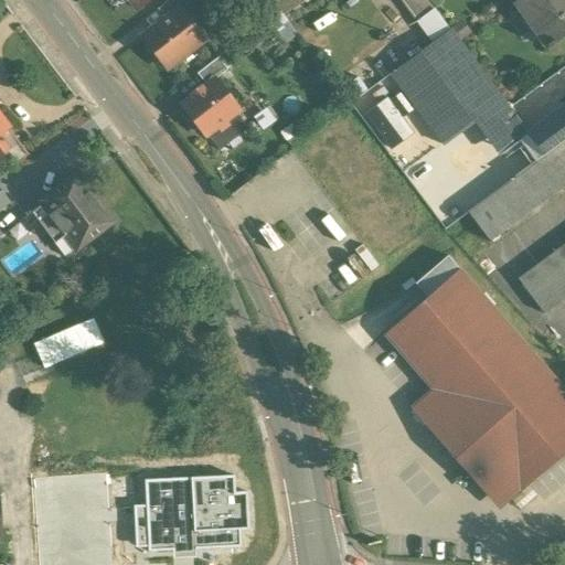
[(124,0),(126,2),(128,1),(136,10),(149,0),(124,0)]
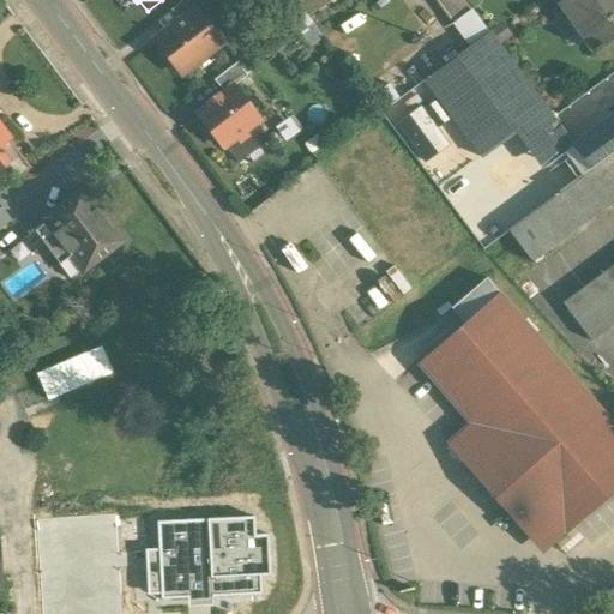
[(204,0),(185,0),(170,12),(179,23),(194,12),(206,2),(204,0)]
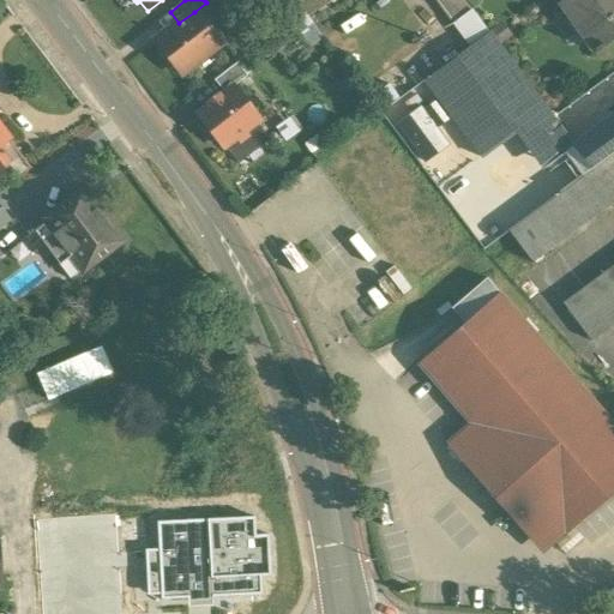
[(464,0),(433,0),(452,25),(473,10),(464,0)]
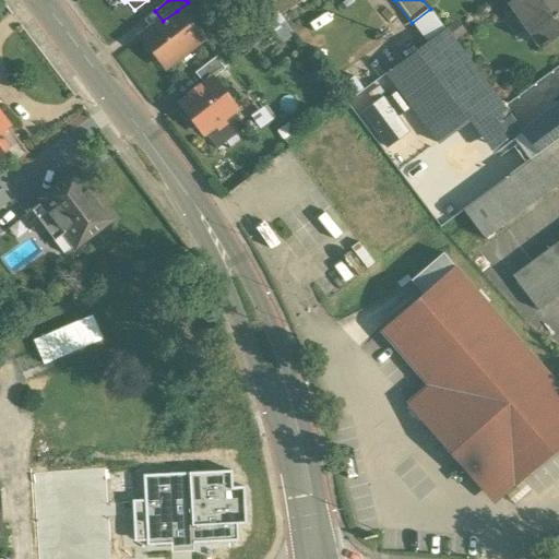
[(558,0),(512,0),(509,3),(522,21),(527,16),(546,42),(540,46),(542,48),(558,35),(558,0)]
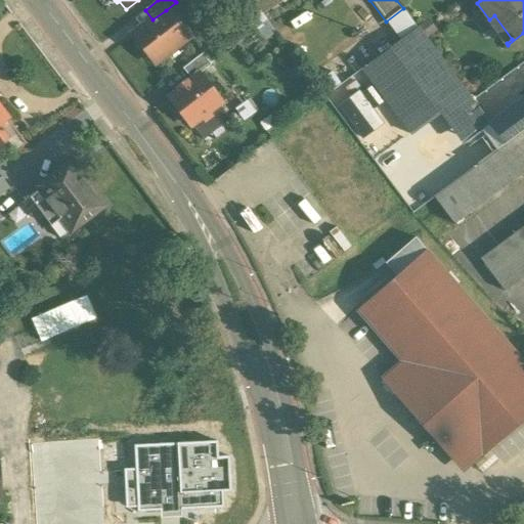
[(166,10),(153,19),(133,35),(139,42),(137,43),(148,57),(150,56),(156,63),(187,39),(166,10)]
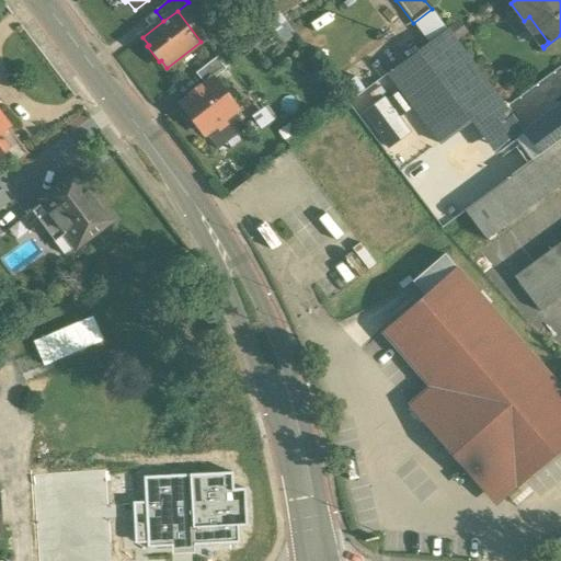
[(512,117),(447,30),(387,75),(399,91),(408,104),(438,144),(476,116),(489,134),(512,117)]
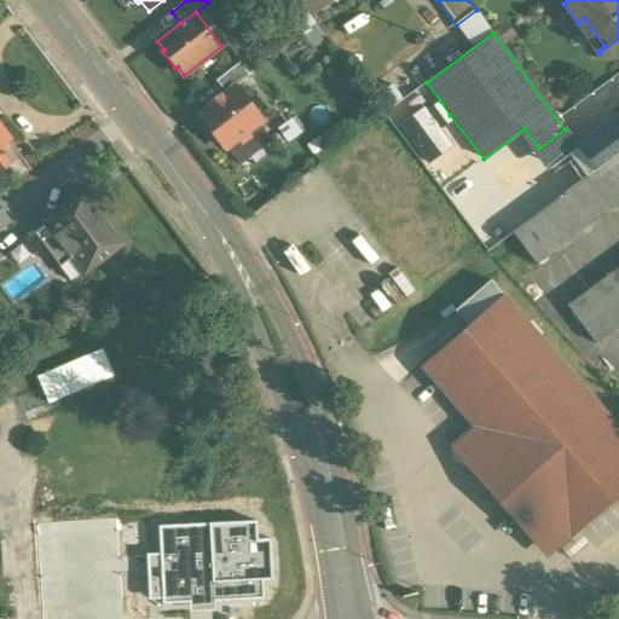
[(238,64),(215,82),(225,96),(232,90),(233,90),(249,77),(238,64)]
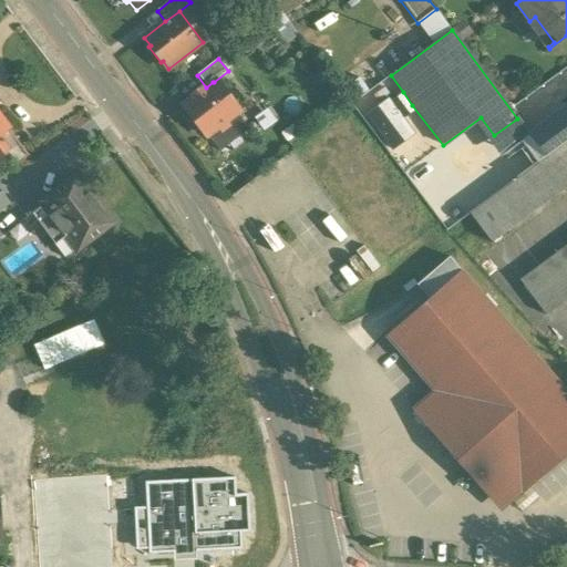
[(214,82),(213,82),(206,88),(202,91),(200,90),(192,96),(193,99),(182,106),(188,115),(186,116),(198,131),(199,130),(206,137),(217,130),(219,133),(229,125),(226,122),(237,114),(232,106),(233,104),(222,89),(219,91),(214,82)]
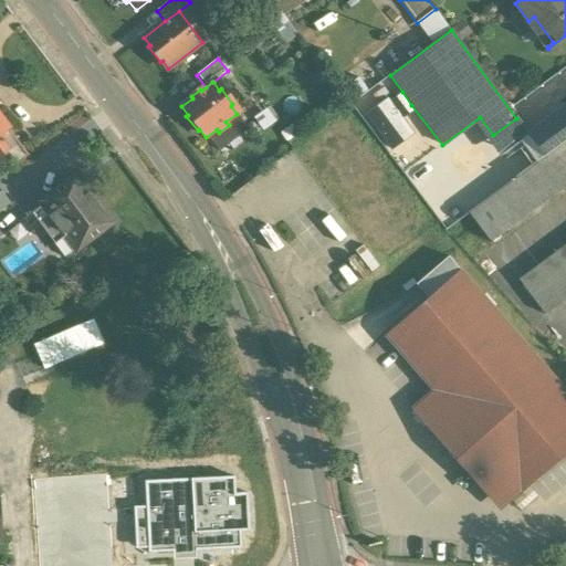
[(399,114),(411,105),(402,92),(369,117),(396,153),(417,137),(399,114)]
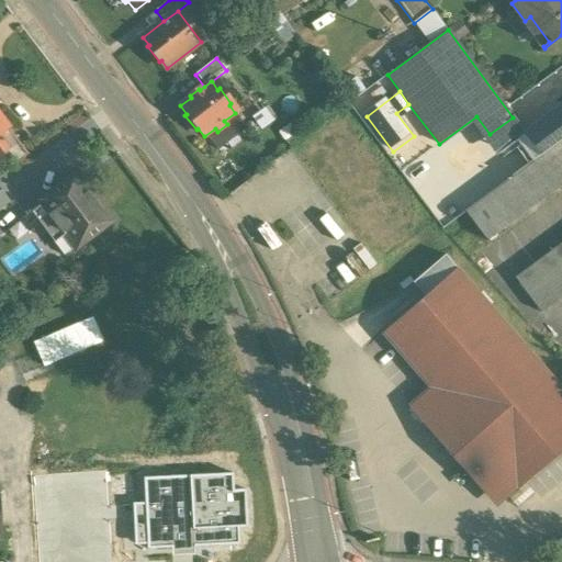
[(561,105),(525,134),(540,156),(561,139),(561,105)]
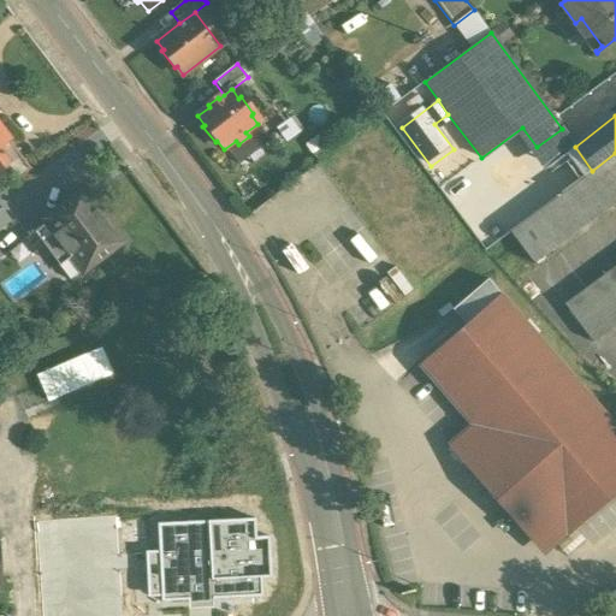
[(0,148),(11,141),(0,126),(0,170),(7,165),(0,154),(0,148)]
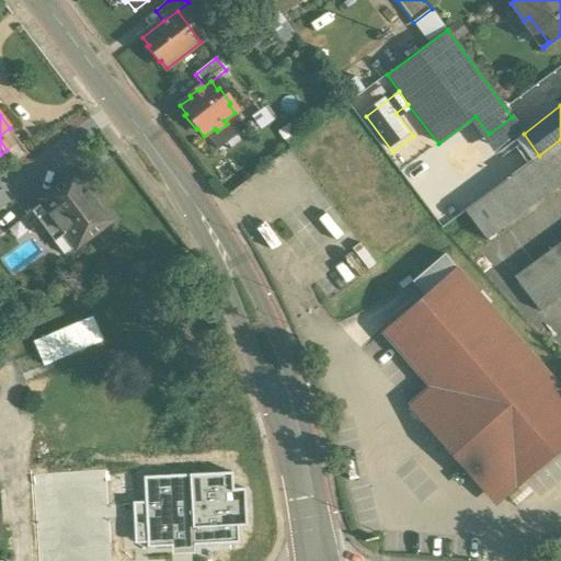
[(517,172),(464,212),(485,241),(560,185),(560,139),(539,156),(517,172)]
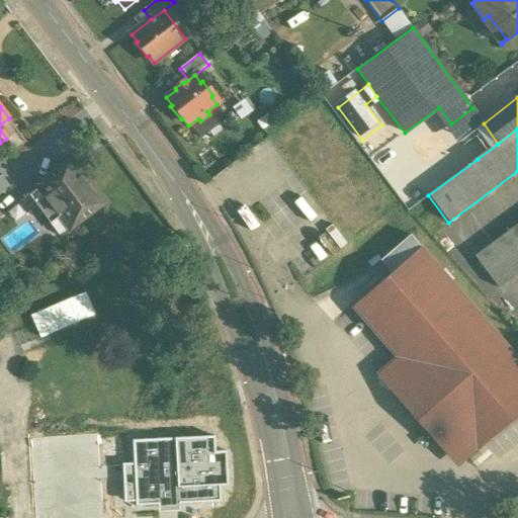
[(76,167),(64,176),(58,169),(35,186),(37,189),(28,196),(50,224),(59,218),(68,230),(69,231),(104,204),(76,167)]
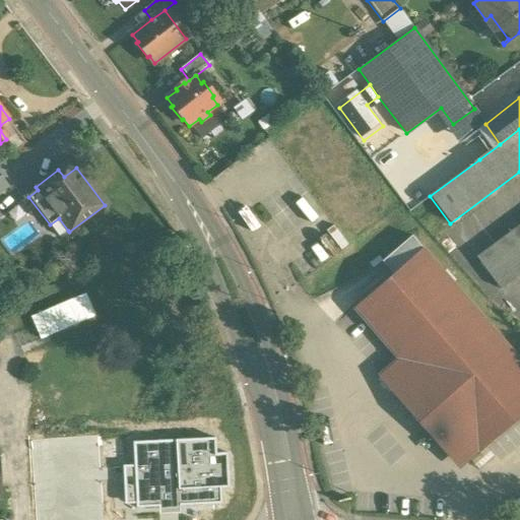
[(1,178),(0,178),(0,194),(8,188),(1,178)]
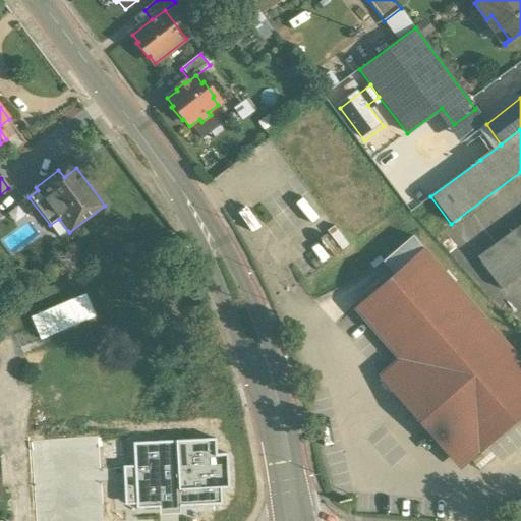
[(68,231),(59,219),(50,225),(59,238),(68,231)]
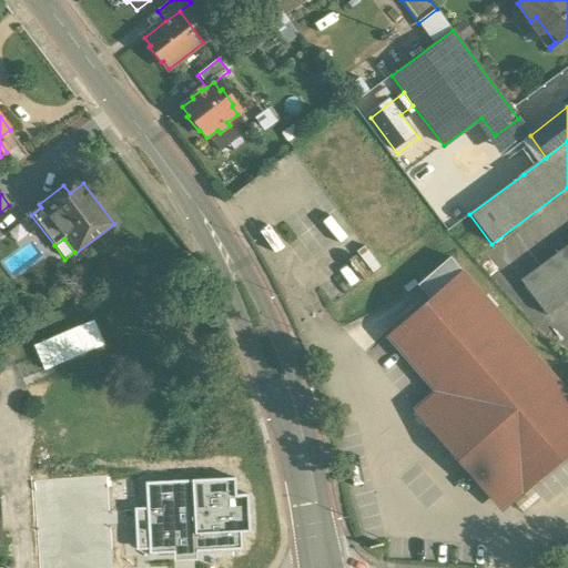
[(567,246),(521,281),(520,280),(518,281),(544,316),(546,315),(545,314),(567,296),(567,246)]
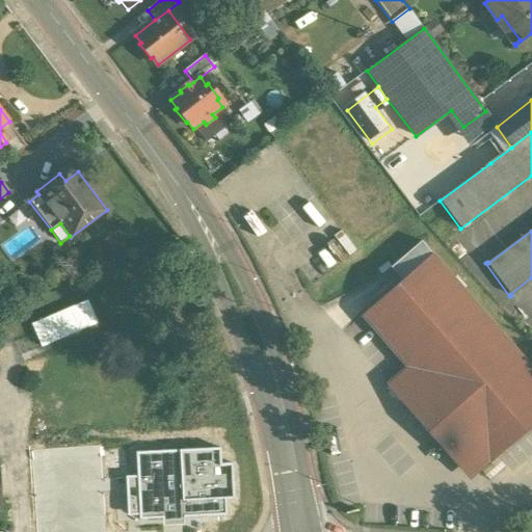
[(391,270),(402,283),(432,256),(422,243),(391,270)]
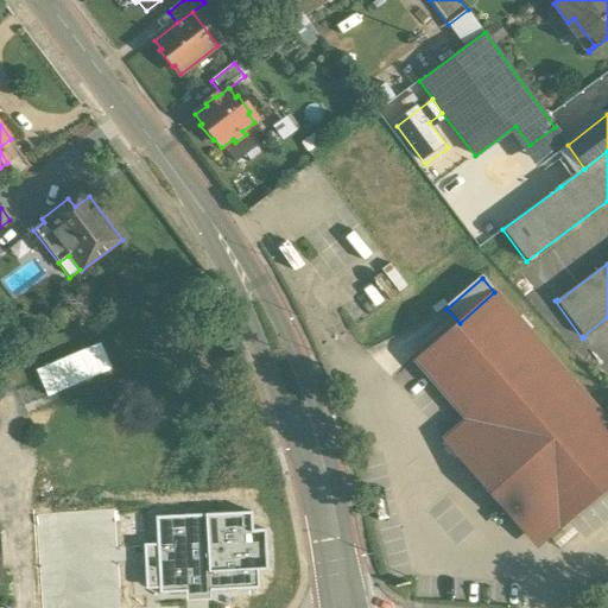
[(607,487),(607,423),(494,292),(460,323),(415,362),(464,420),(442,441),(464,466),(470,467),(479,476),(479,482),(523,533),(529,530),(534,537),(542,544),(558,529),(559,530),(607,487)]
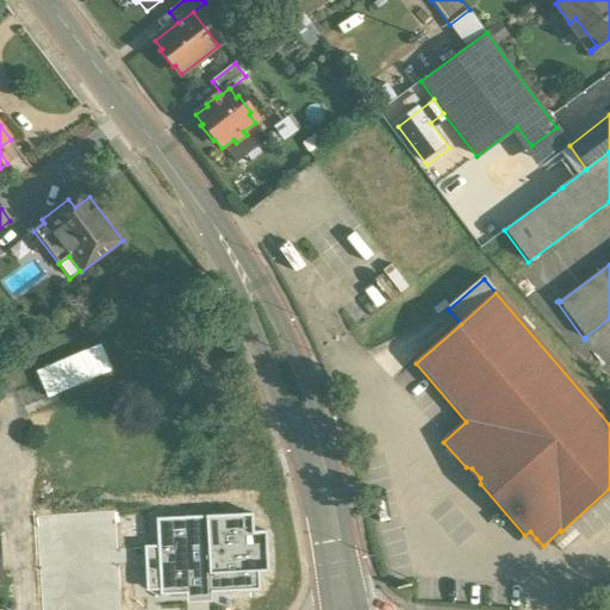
[(139,542),(142,595),(159,593),(159,597),(184,596),(185,603),(265,599),(263,580),(269,579),(267,530),(253,531),(251,509),(150,515),(151,542),(139,542)]
